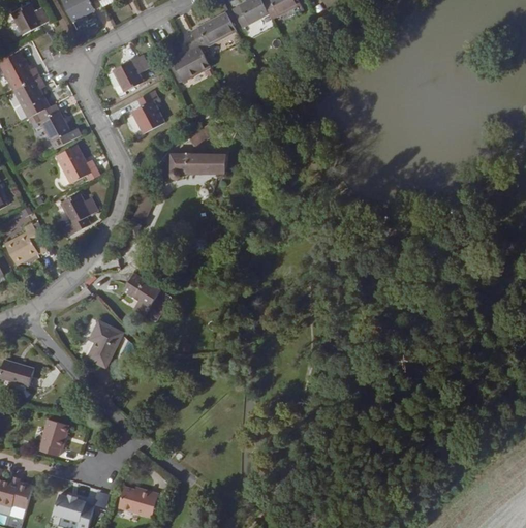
[(61,0),(72,20),(93,9),(88,0),(61,0)]
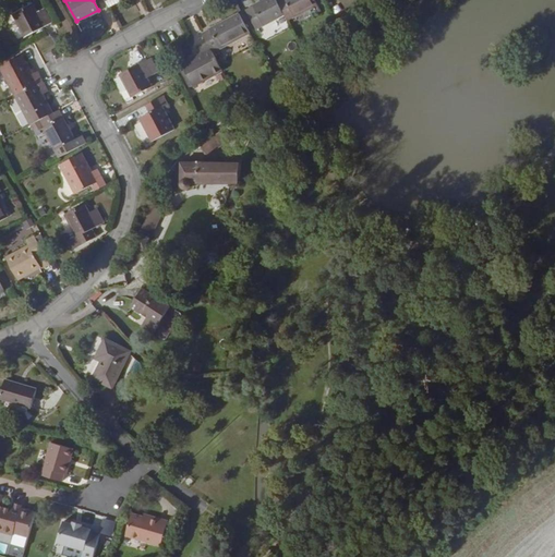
[(275,0),(261,0),(244,9),(255,28),(282,14),(275,0)]
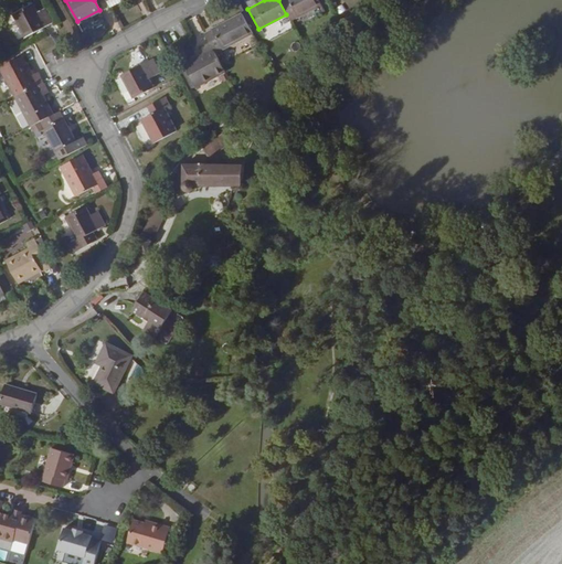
[(278,0),(286,14),(289,20),(320,3),(318,0),(278,0)]
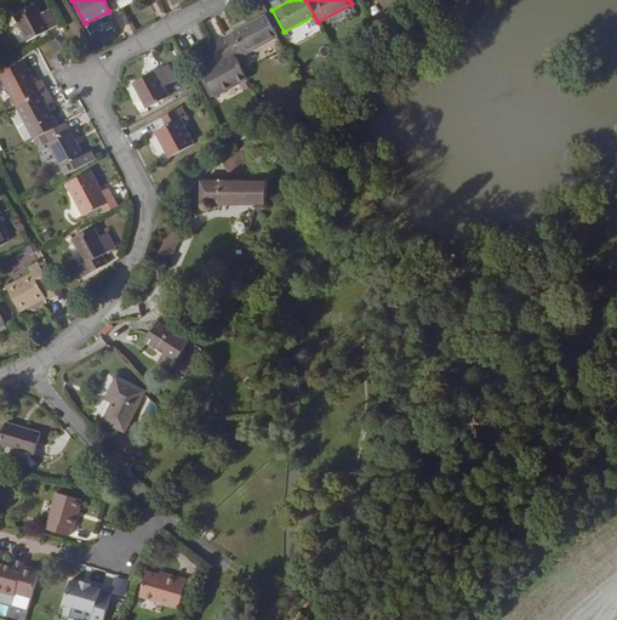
[(33,1),(11,13),(26,39),(56,23),(47,6),(39,11),(33,1)]
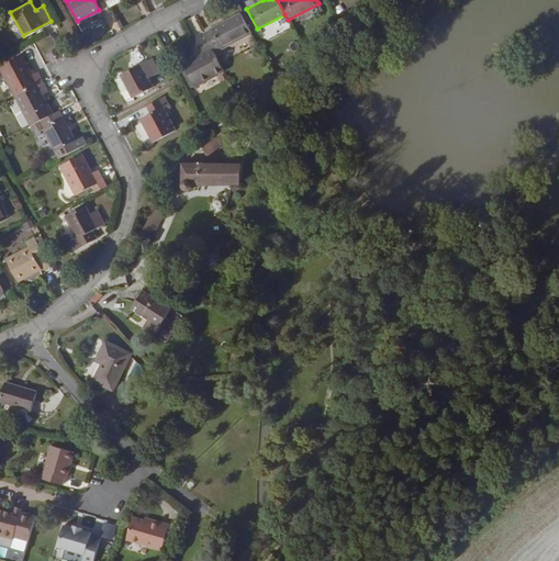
[(221,23),(204,33),(214,52),(250,33),(241,13),(221,23)]
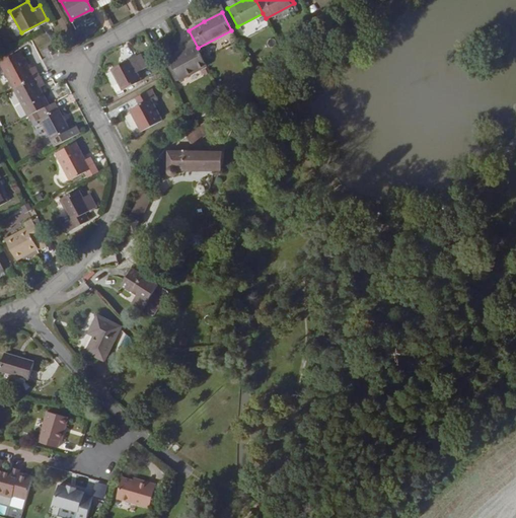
[(101,29),(109,25),(103,14),(96,17),(101,29)]
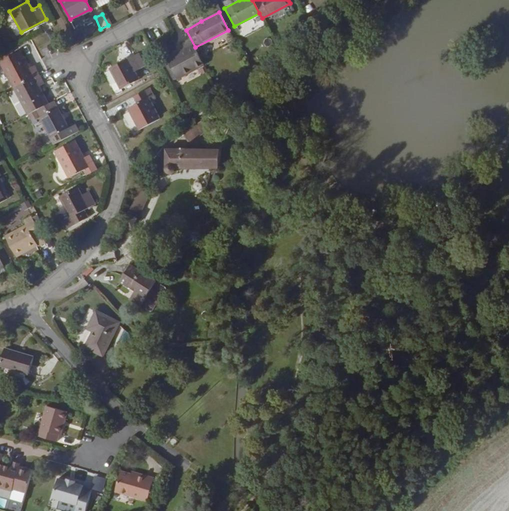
[(189,73),(204,65),(196,50),(196,51),(192,44),(184,49),(186,55),(169,64),(177,79),(189,73)]
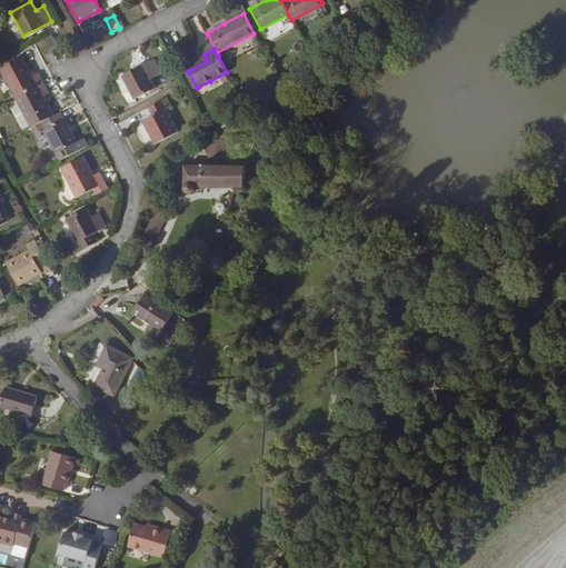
[(21,55),(0,66),(0,73),(13,98),(45,82),(38,70),(30,73),(21,55)]
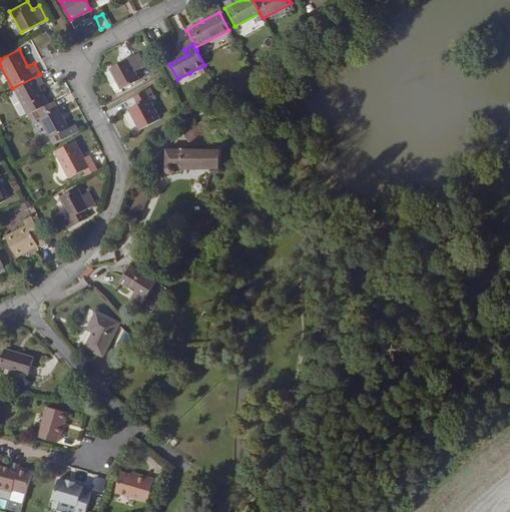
[(139,50),(109,67),(120,87),(138,77),(135,69),(146,63),(139,50)]
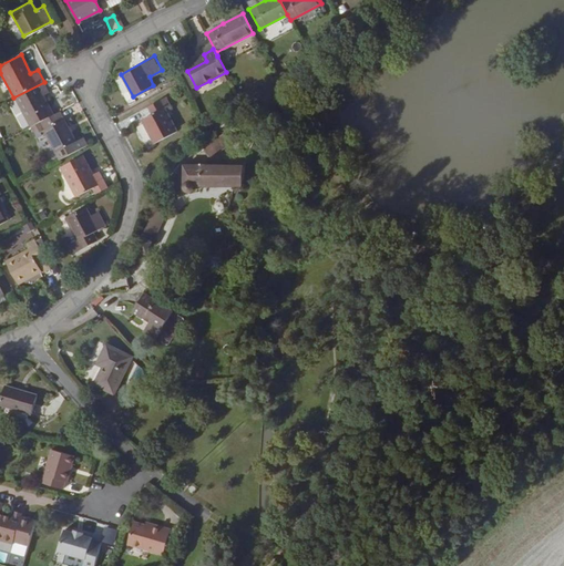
[(29,126),(52,114),(43,95),(49,91),(44,82),(13,98),(29,126)]
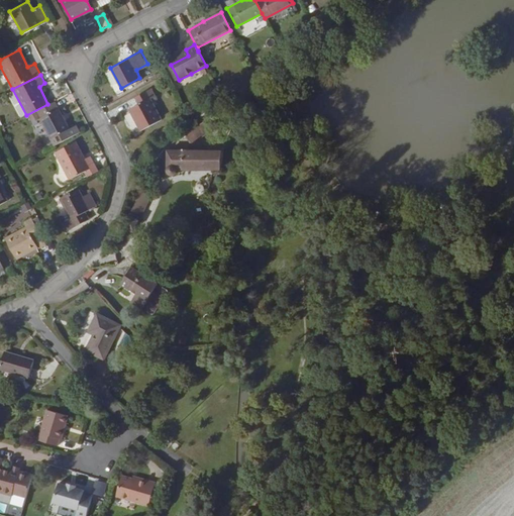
[(151,86),(134,96),(138,103),(128,109),(139,129),(162,119),(150,98),(156,95),(151,86)]
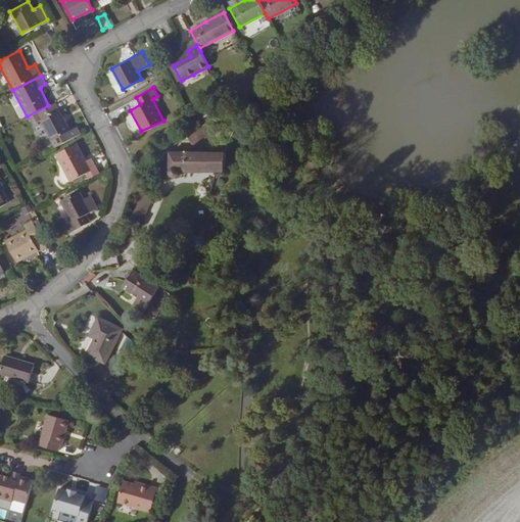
[(53,147),(80,134),(76,126),(68,130),(54,102),(48,105),(27,116),(30,125),(39,120),(53,147)]
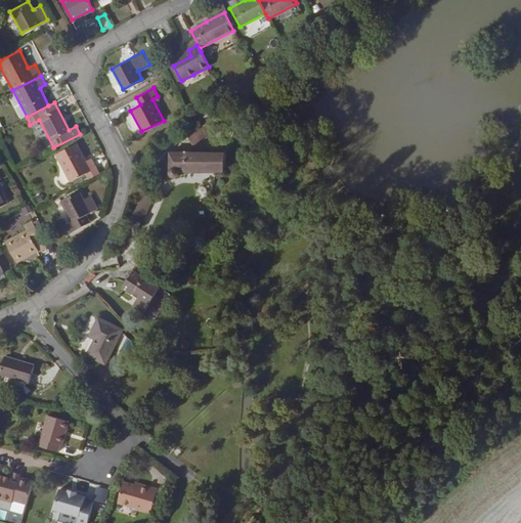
[(85,173),(96,167),(90,157),(84,159),(75,142),(54,154),(69,181),(85,173)]
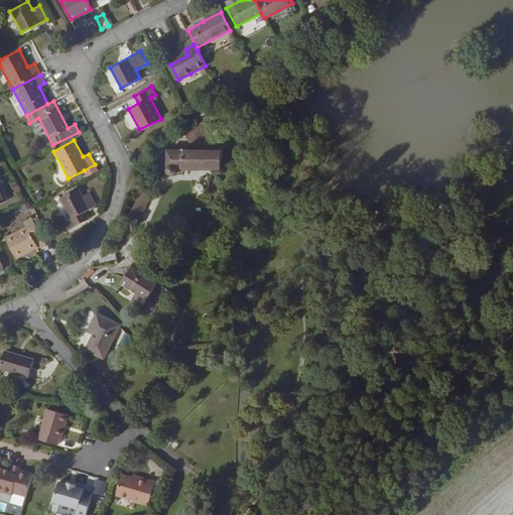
[(191,149),(167,148),(165,167),(166,171),(170,173),(172,173),(175,171),(177,169),(178,166),(220,166),(220,145),(208,145),(208,148),(191,149)]
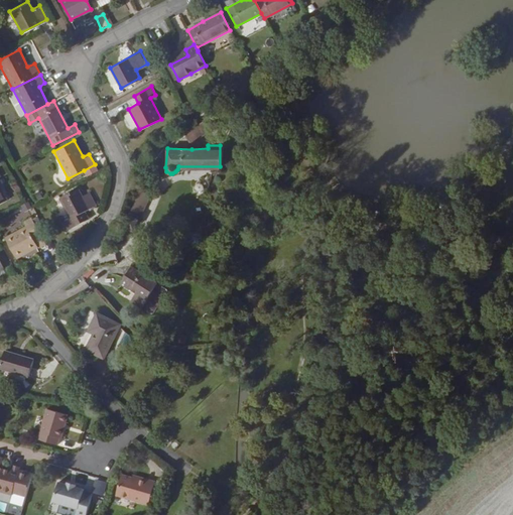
[(86,176),(97,170),(95,164),(84,170),(86,176)]
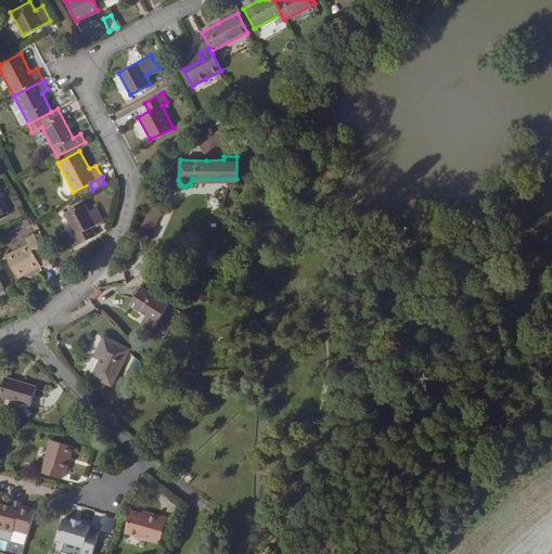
[(158,183),(152,200),(162,204),(168,188),(158,183)]
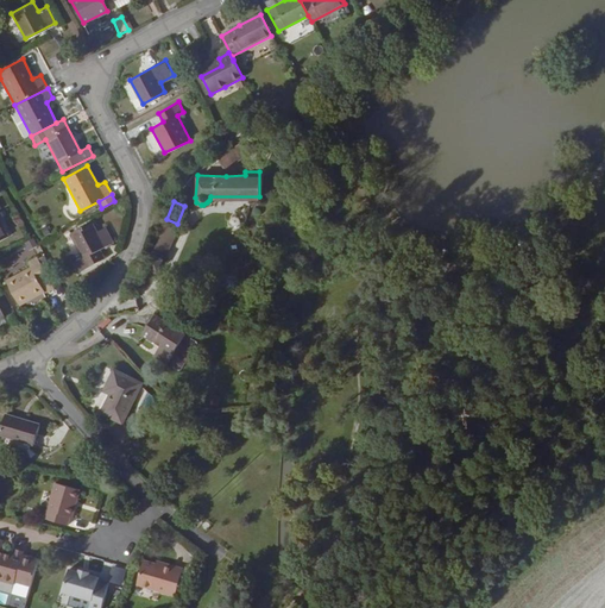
[(0,239),(11,234),(0,214),(0,208),(2,207),(0,202),(0,239)]
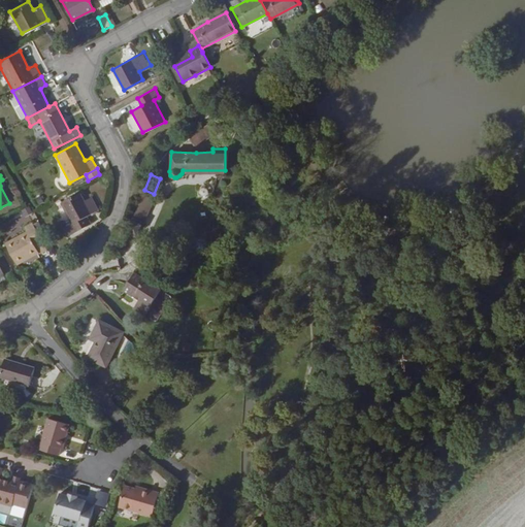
[(85,223),(88,221),(86,217),(100,209),(92,196),(85,200),(79,192),(61,202),(72,224),(67,227),(72,235),(87,227),(85,223)]
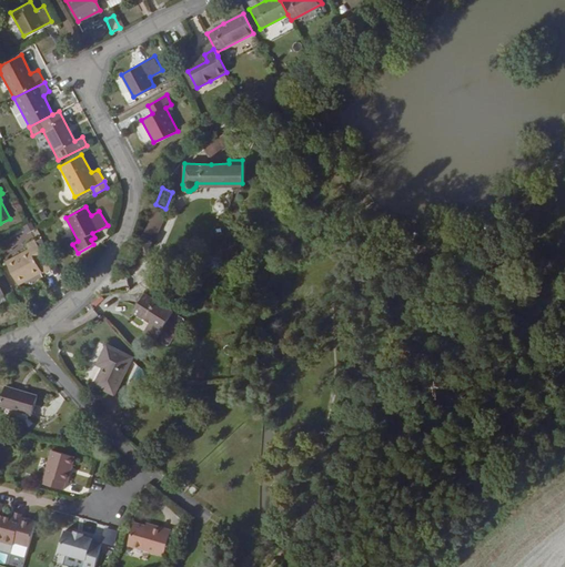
[(144,235),(134,255),(145,256),(154,241),(144,235)]
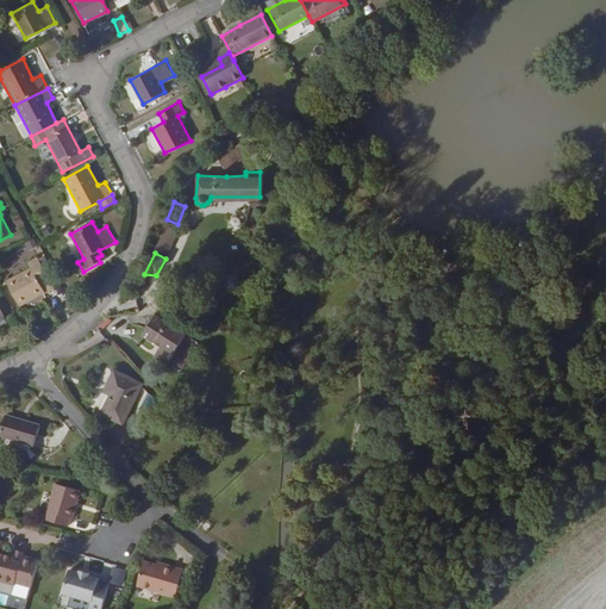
[(39,280),(47,277),(36,256),(25,262),(29,268),(5,283),(18,306),(44,292),(39,280)]
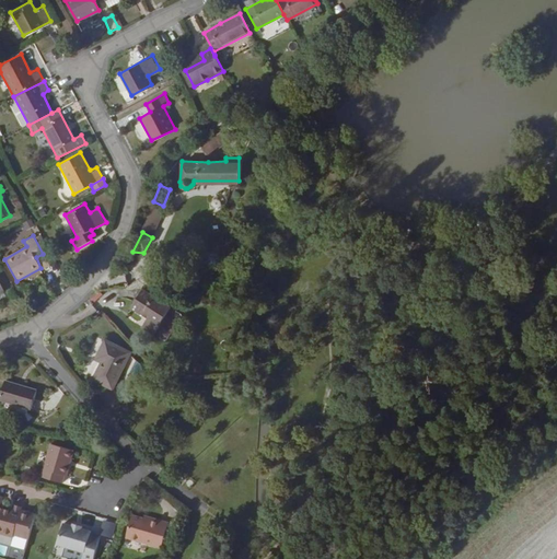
[(48,265),(43,254),(36,257),(41,268),(48,265)]
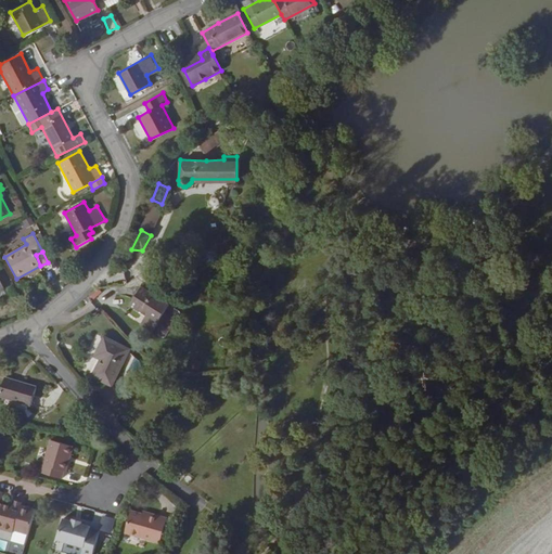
[(139,291),(132,303),(133,304),(130,308),(146,319),(141,326),(154,334),(159,325),(162,327),(167,320),(164,317),(169,309),(153,299),(156,295),(143,287),(141,292),(139,291)]
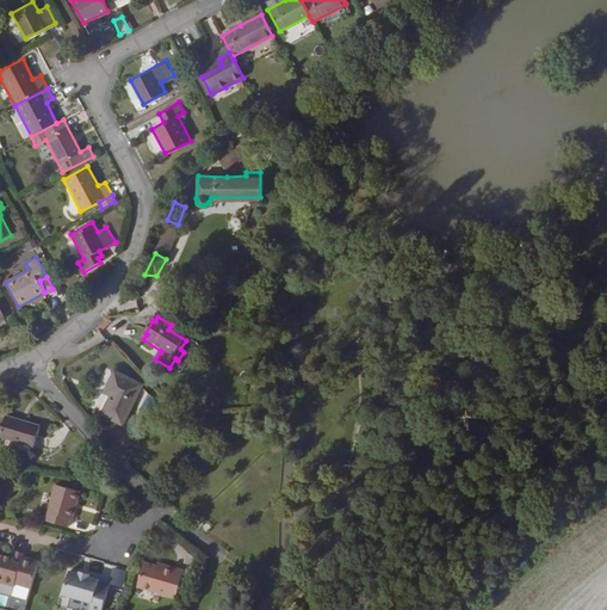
[(110,371),(101,390),(109,393),(100,412),(119,420),(136,382),(110,371)]
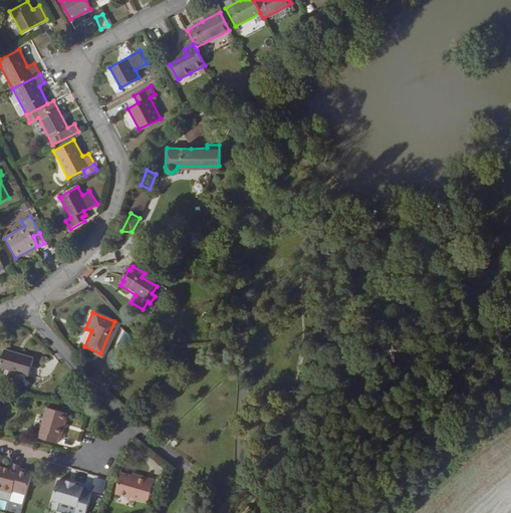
[(30,358),(1,350),(0,354),(0,368),(25,375),(30,358)]
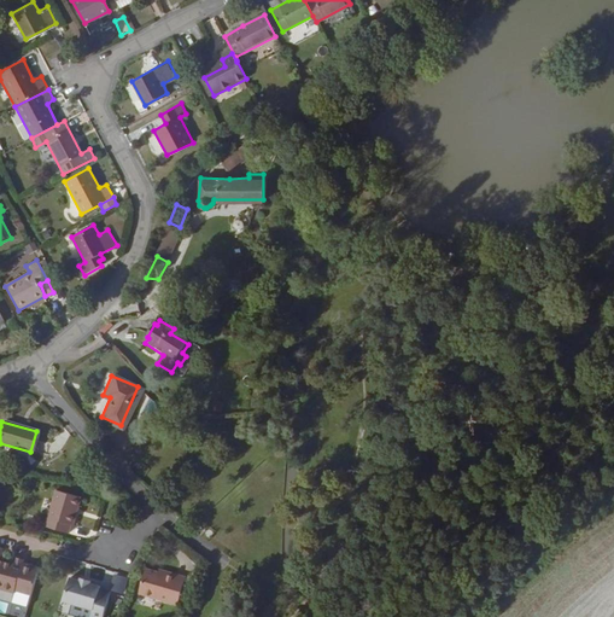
[(80,496),(54,489),(45,524),(68,531),(70,522),(72,523),(80,496)]
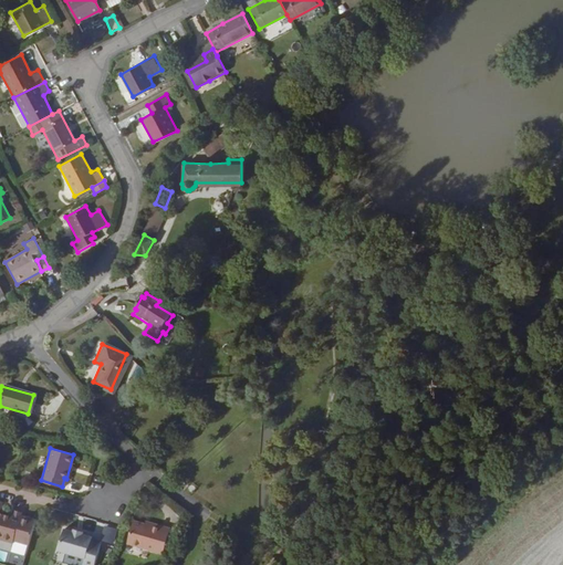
[(13,540),(28,544),(34,519),(20,515),(13,513),(11,513),(10,514),(0,512),(0,537),(12,542),(13,540)]
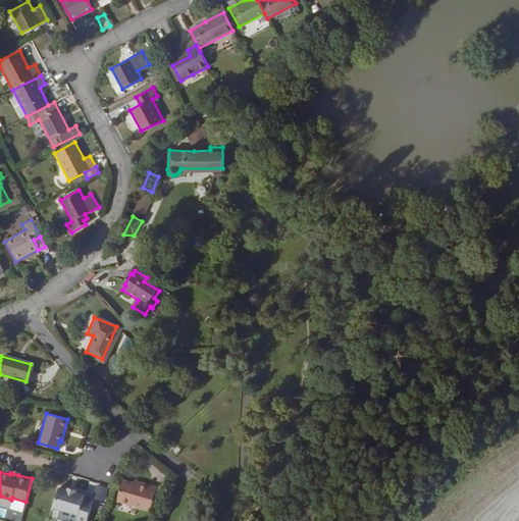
[(155,486),(148,484),(147,487),(132,482),(122,480),(115,503),(148,512),(155,486)]
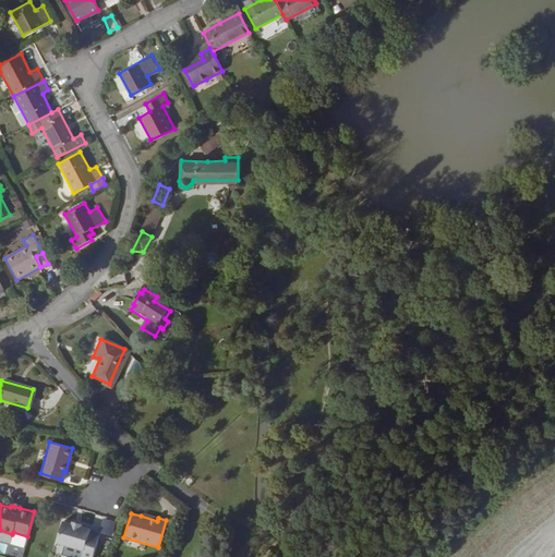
[(70,522),(61,520),(55,541),(63,543),(65,547),(70,548),(72,546),(82,549),(80,556),(89,556),(97,533),(88,530),(88,529),(80,525),(81,523),(71,520),(70,522)]
